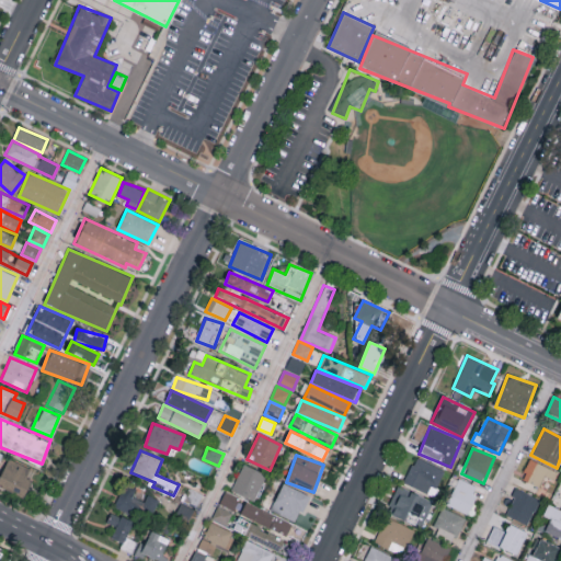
[(432,484),(436,488),(445,470),(416,457),(404,482),(427,493),(432,484)]
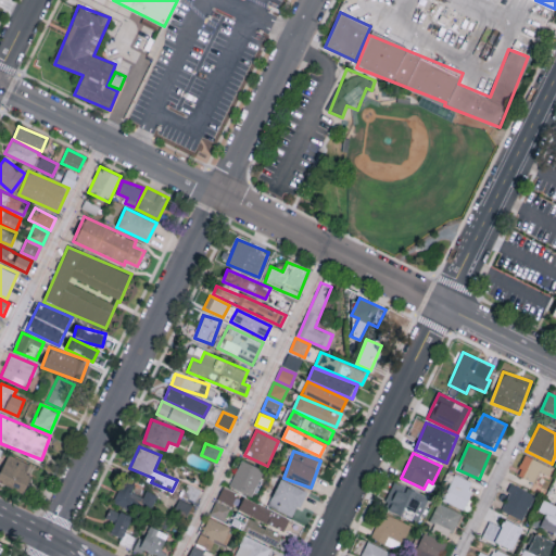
[(0,483),(24,492),(34,464),(5,455),(0,474),(0,483)]
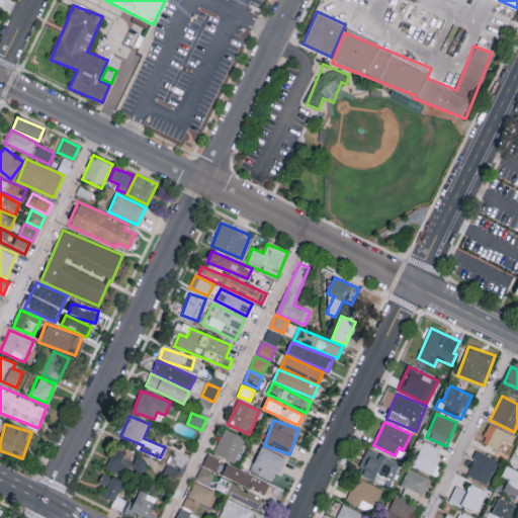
[(489,425),(514,437),(511,445),(503,441),(498,451),(480,443),(489,425)]
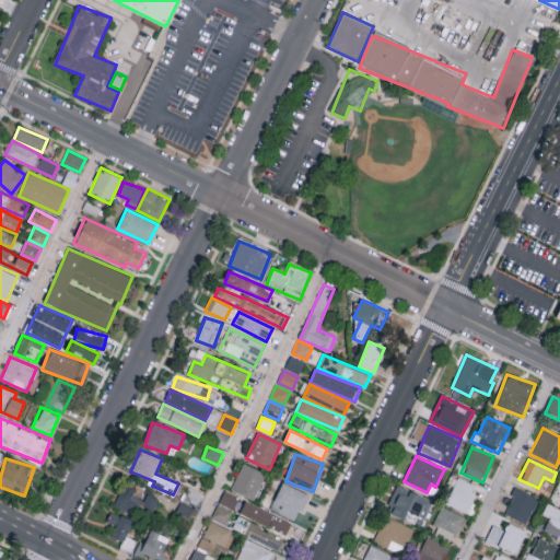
[(266,474),(243,463),(231,489),(254,500),(266,474)]
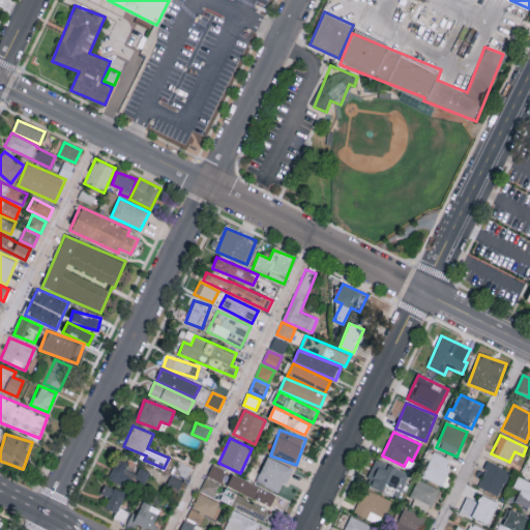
[(451,459),(432,451),(423,477),(442,484),(451,459)]
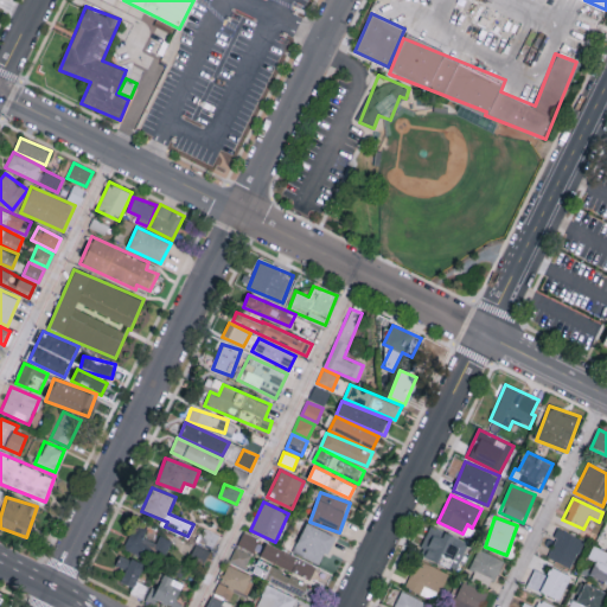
[(321,564),(334,536),(306,523),(293,551),(321,564)]
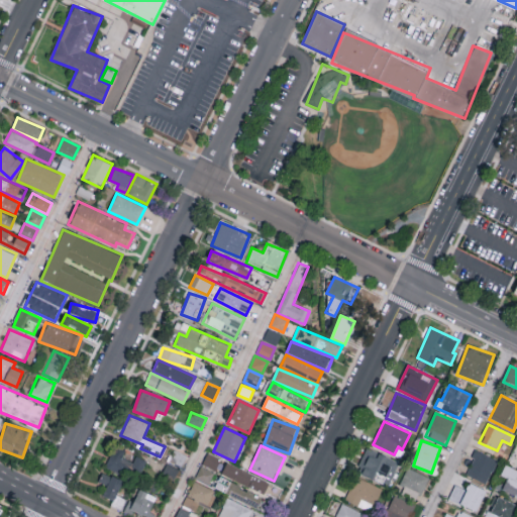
[(106,466),(137,480),(146,460),(136,455),(133,461),(122,456),(124,452),(114,447),(106,466)]
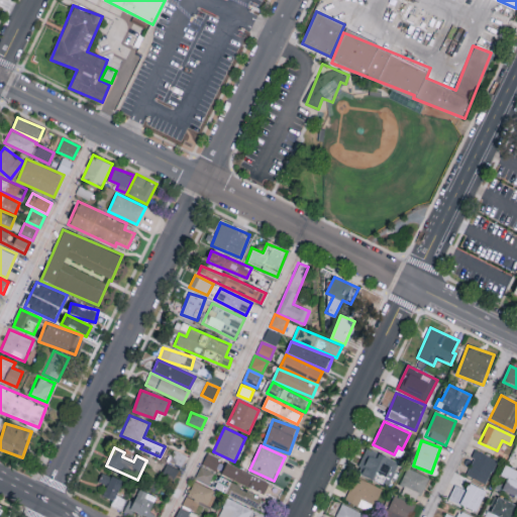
[(356,472),(389,486),(399,461),(367,447),(356,472)]
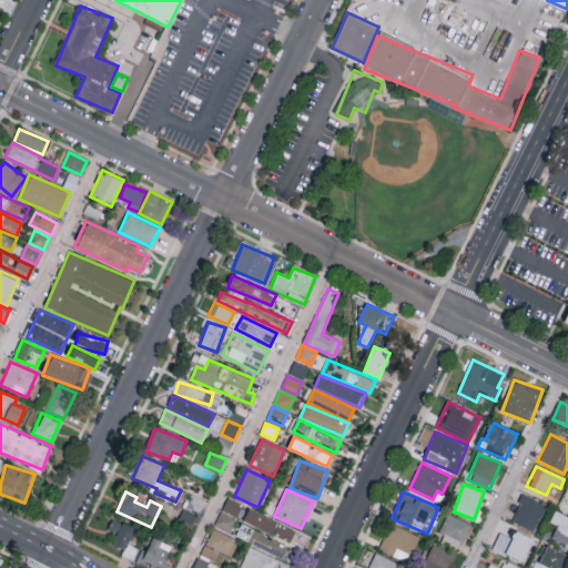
[(511,523),(533,534),(546,507),(521,495),(517,503),(520,505),(511,523)]
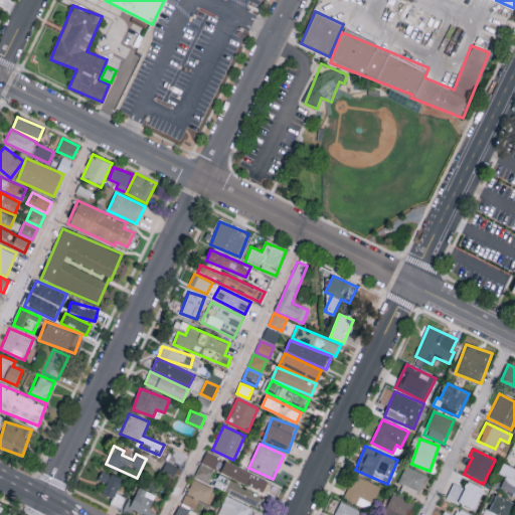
[(215,468),(220,456),(206,451),(201,463),(215,468)]
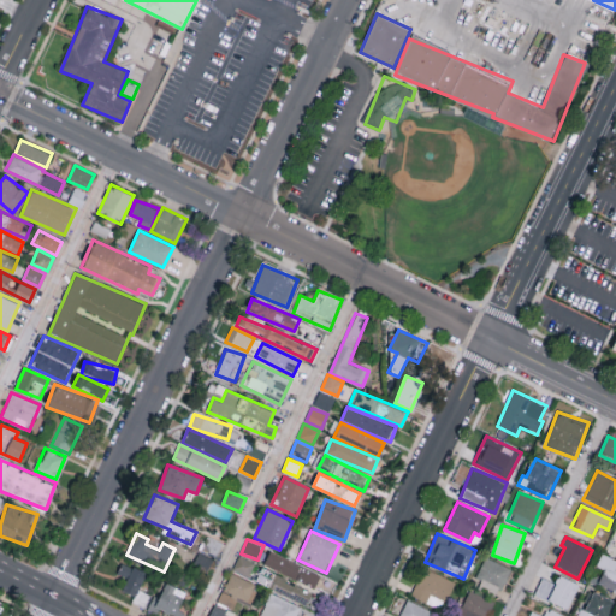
[(321,574),(270,551),(264,566),(314,588),(321,574)]
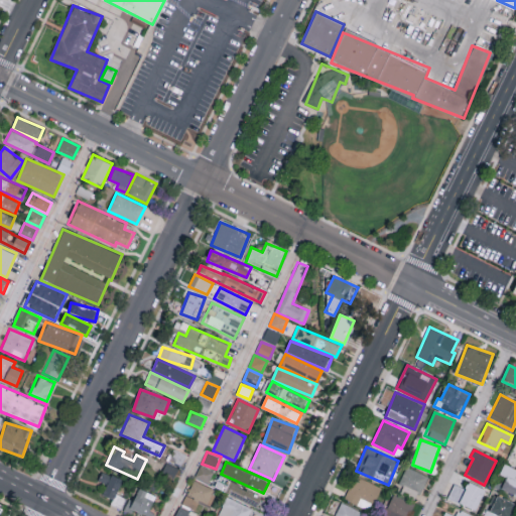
[(208,483),(214,472),(201,465),(195,477),(208,483)]
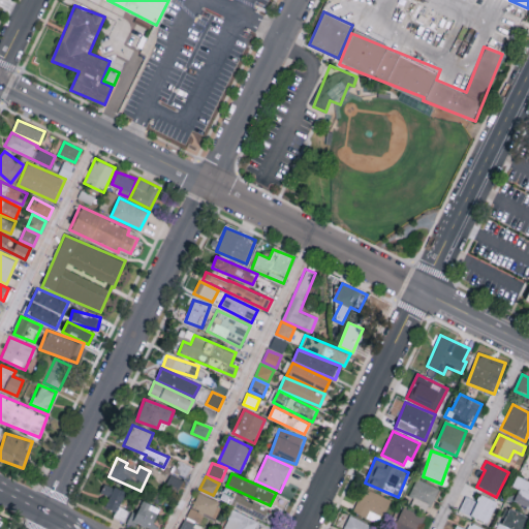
[(516,476),(528,483),(528,509),(512,502),(518,491),(510,487),(516,476)]
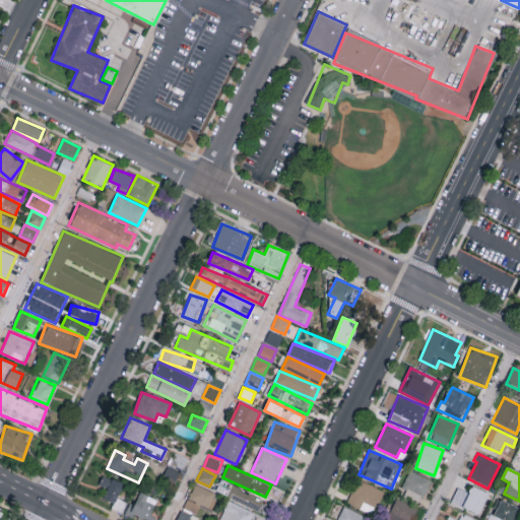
[(401,494),(423,502),(431,478),(410,470),(401,494)]
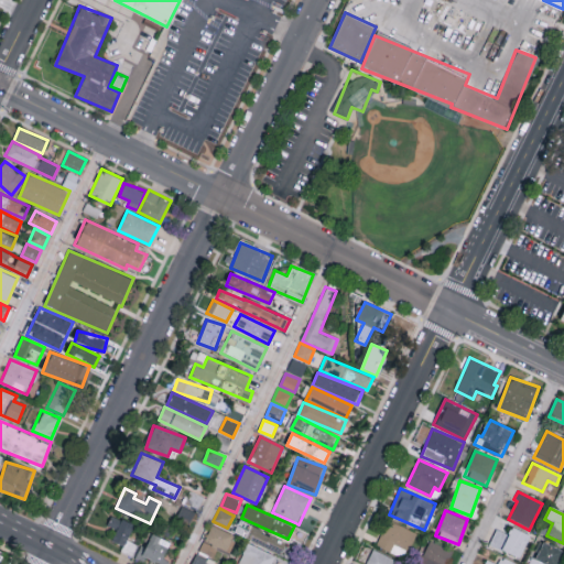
[(123,548),(134,525),(111,514),(107,525),(117,530),(111,542),(123,548)]
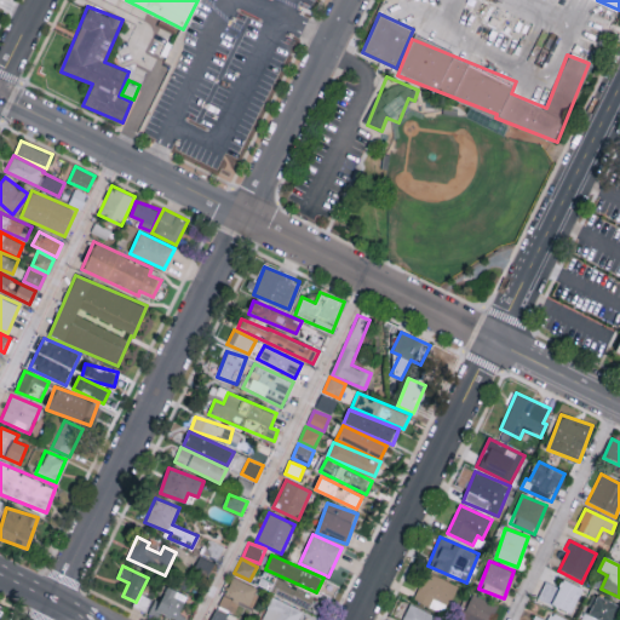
[(414,600),(446,614),(458,585),(426,572),(414,600)]
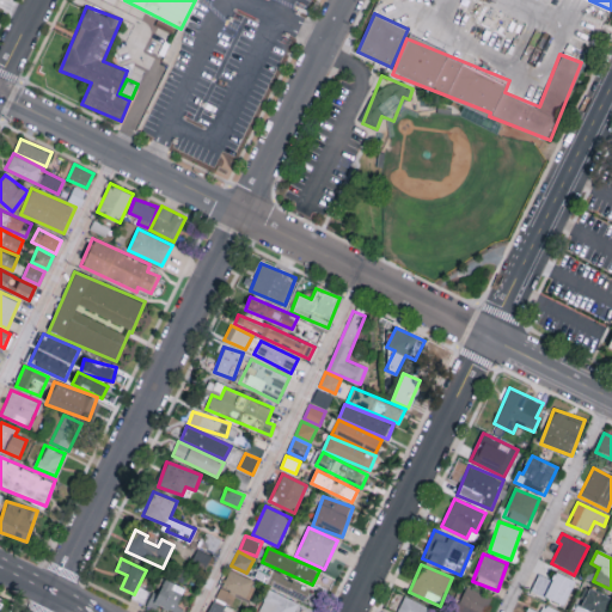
[(216,598),(232,605),(237,595),(248,600),(257,582),(230,569),(216,598)]
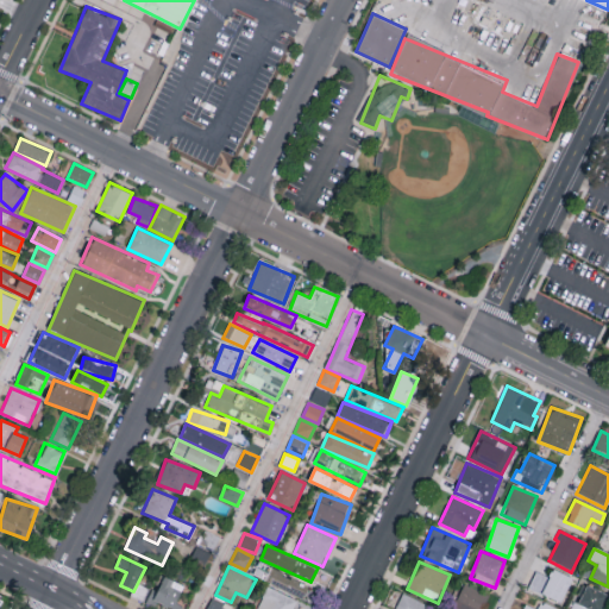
[(552,569),(572,579),(560,603),(539,594),(552,569)]
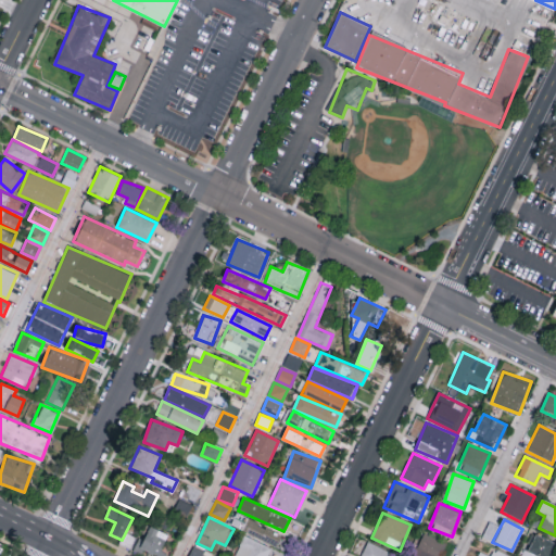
[(244,534),(278,546),(282,534),(249,521),(244,534)]
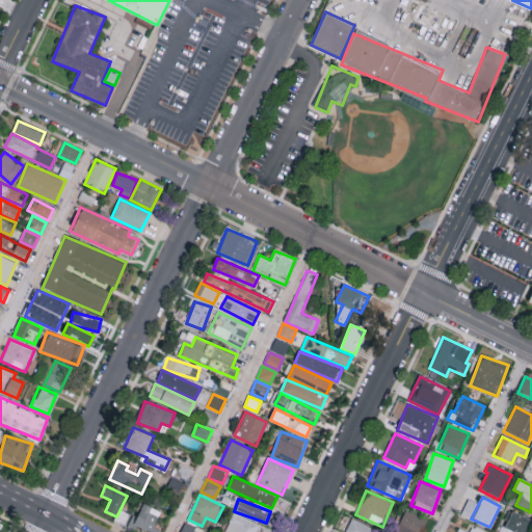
[(161,511),(143,503),(134,525),(150,531),(158,531),(160,529),(154,526),(161,511)]
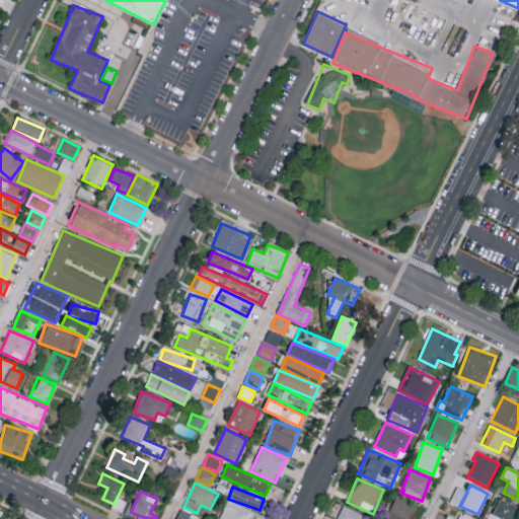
[(399,518),(411,518),(417,506),(395,498),(388,514),(399,518)]
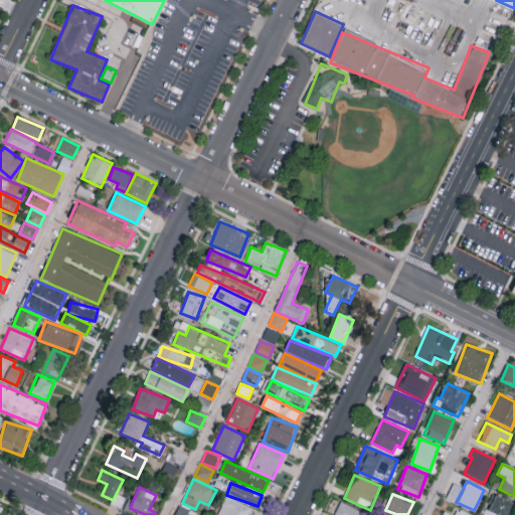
[(514,504),(509,514),(482,514),(484,510),(488,511),(496,495),(514,504)]
